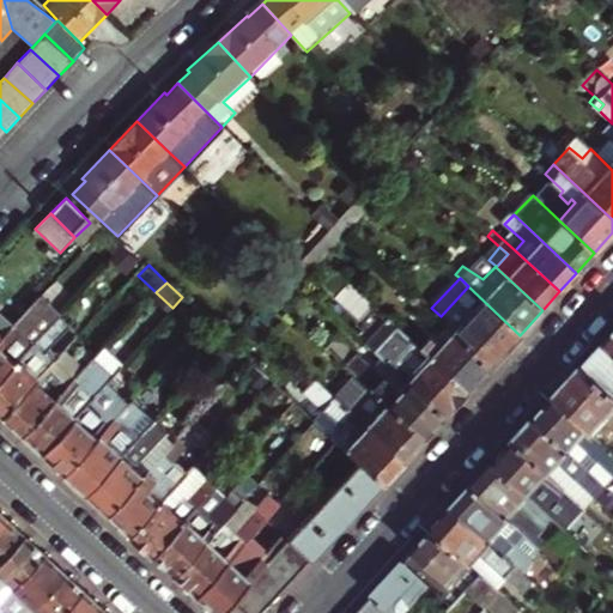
[(520,335),(468,286),(441,316),(448,323),(442,331),(486,371),(520,335)]
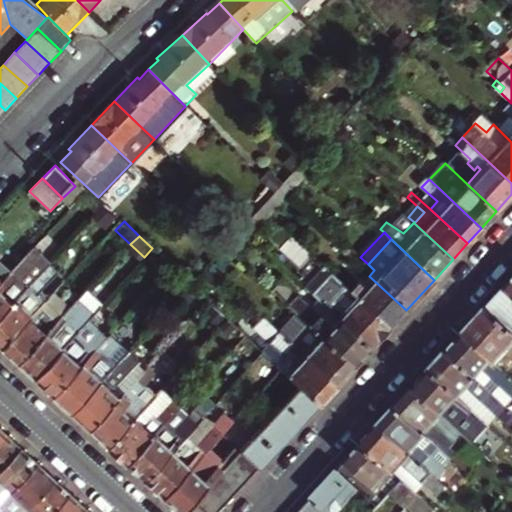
[(0,320),(56,260),(39,245),(14,271),(0,286),(0,320)]
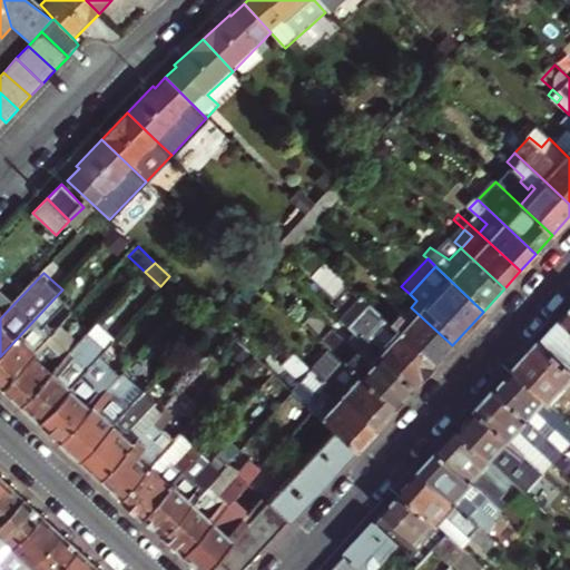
[(0,318),(16,302),(0,286),(0,318)]
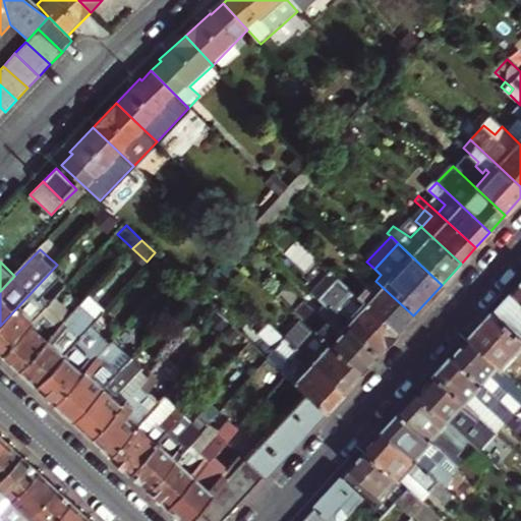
[(58,264),(57,265),(0,326),(0,351),(4,355),(49,307),(41,300),(47,295),(68,272),(58,264)]
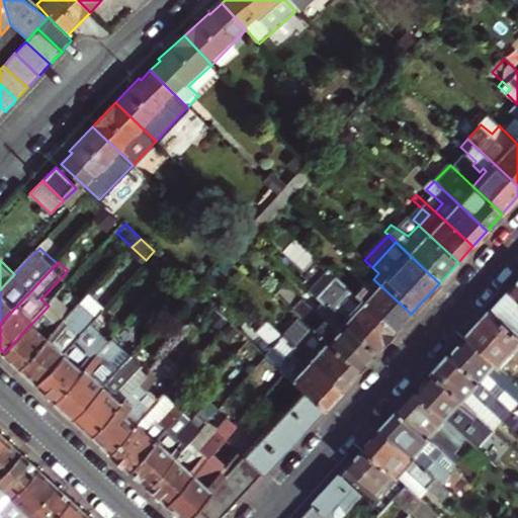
[(368,274),(352,291),(395,331),(399,327),(411,314),(373,279),(368,274)]
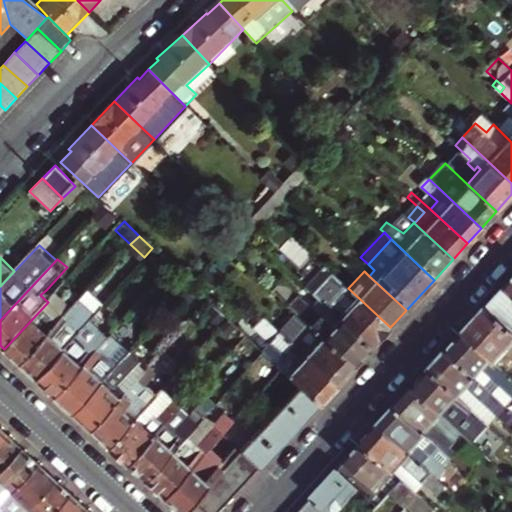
[(326,306),(346,285),(336,276),(316,297),(326,306)]
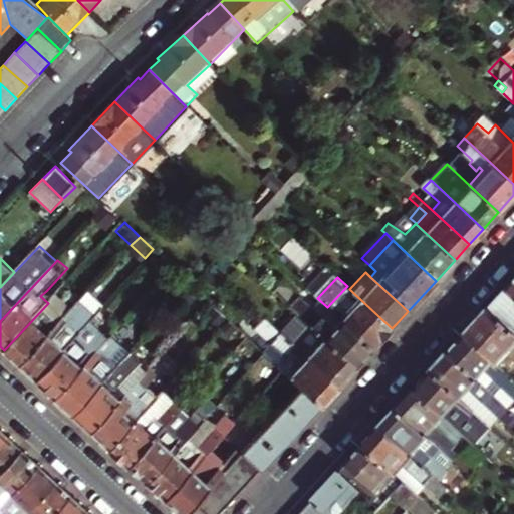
[(300,316),(315,330),(355,368),(372,349),(342,321),(335,330),(324,320),(285,284),(276,294),(300,316)]
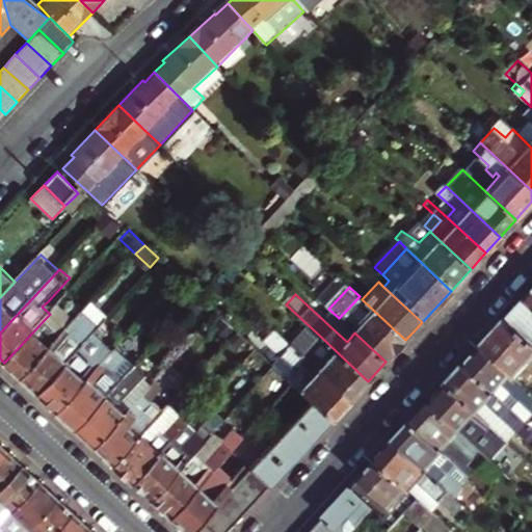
[(531,298),(528,295),(509,316),(531,338),(531,298)]
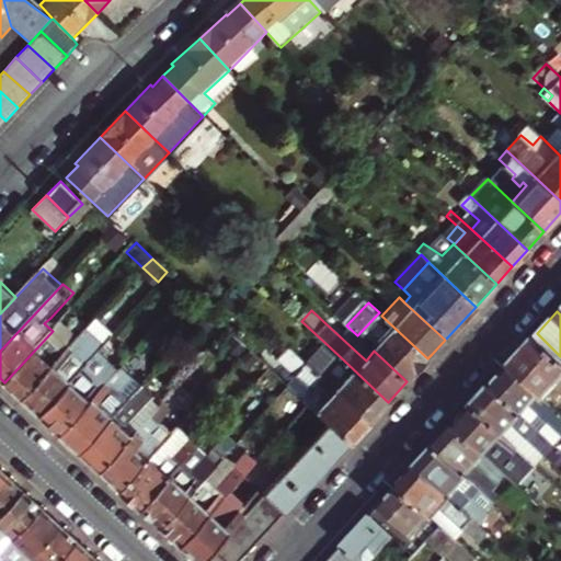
[(374,351),(407,381),(427,358),(381,316),(379,312),(357,335),(363,340),(374,351)]
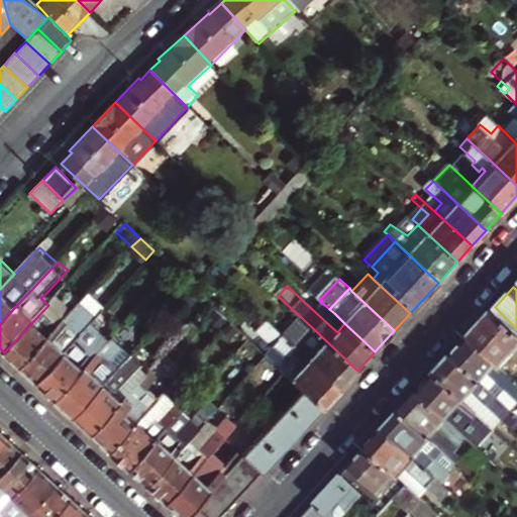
[(91,289),(72,311),(19,366),(36,383),(82,334),(74,328),(84,318),(81,315),(99,297),(91,289)]
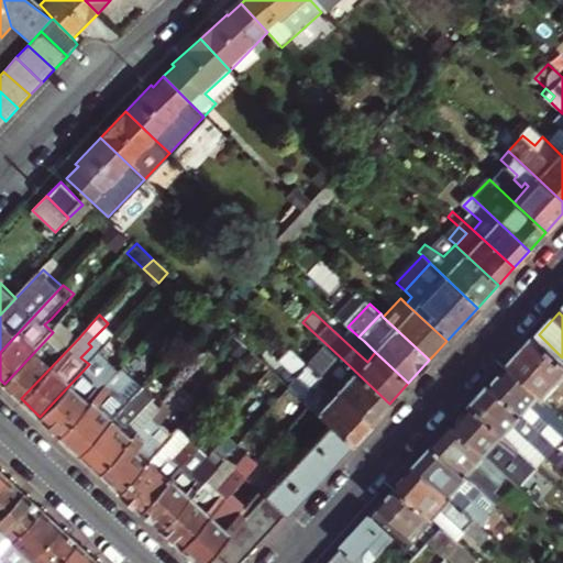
[(44,324),(53,332),(58,326),(51,319),(44,324)]
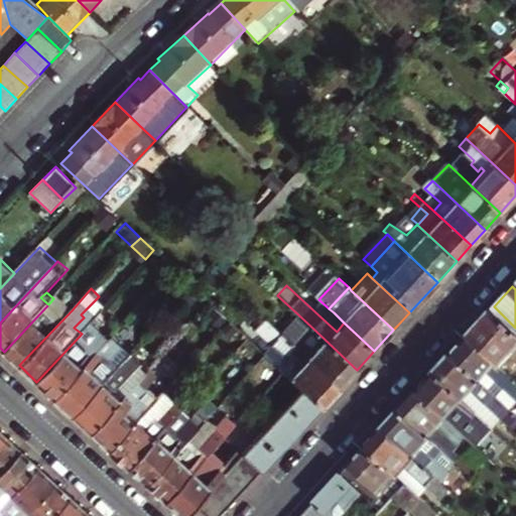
[(48,304),(4,352),(19,365),(72,310),(68,306),(65,309),(56,318),(49,312),(58,303),(61,300),(56,295),(53,298),(48,304)]
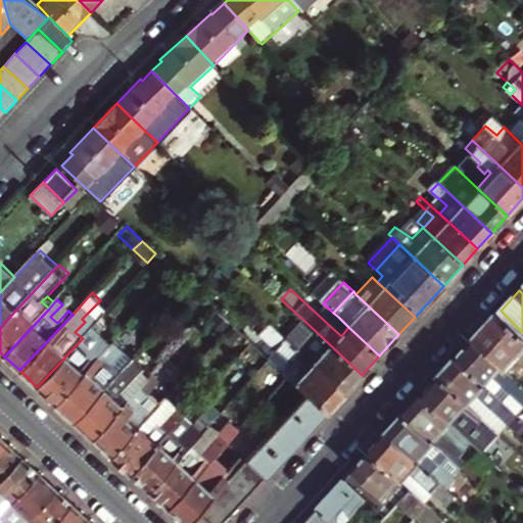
[(65,314),(59,307),(50,317),(57,323),(65,314)]
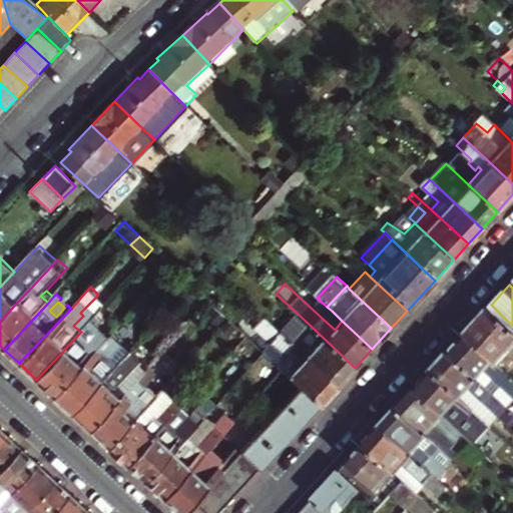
[(512,326),(491,305),(467,331),(501,363),(512,349),(512,326)]
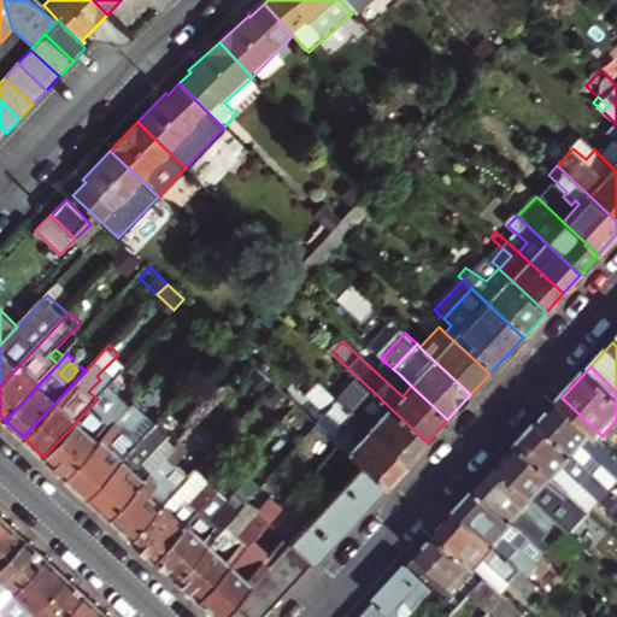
[(403,397),(411,386),(399,374),(389,385),(403,397)]
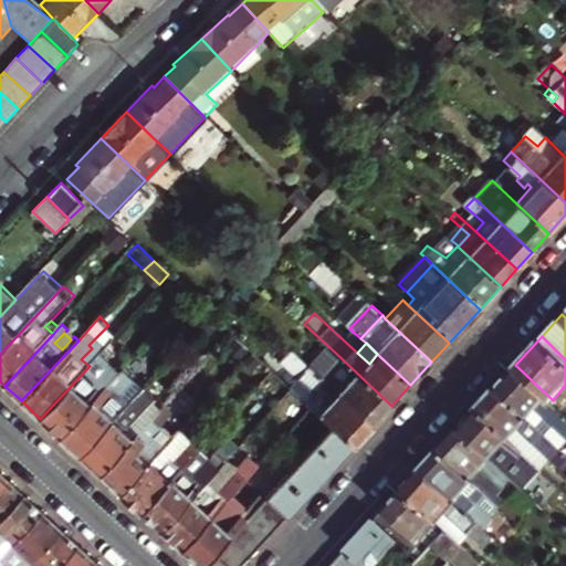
[(81,359),(90,366),(100,355),(92,348),(81,359)]
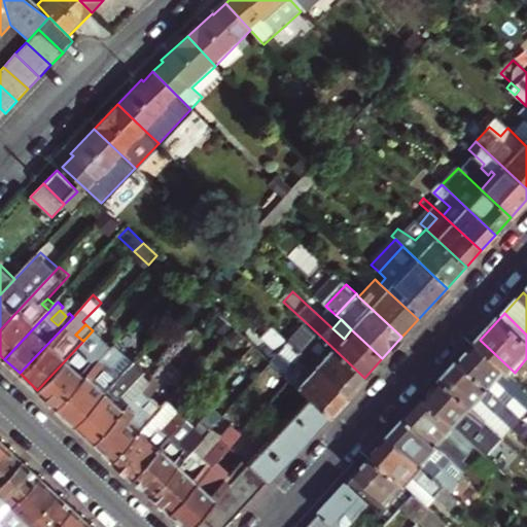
[(308,324),(289,344),(305,358),(323,339),(308,324)]
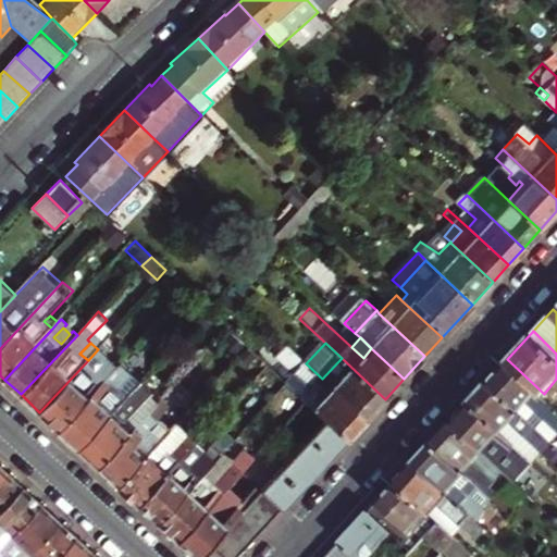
[(122,364),(132,355),(122,345),(109,359),(119,369),(122,364)]
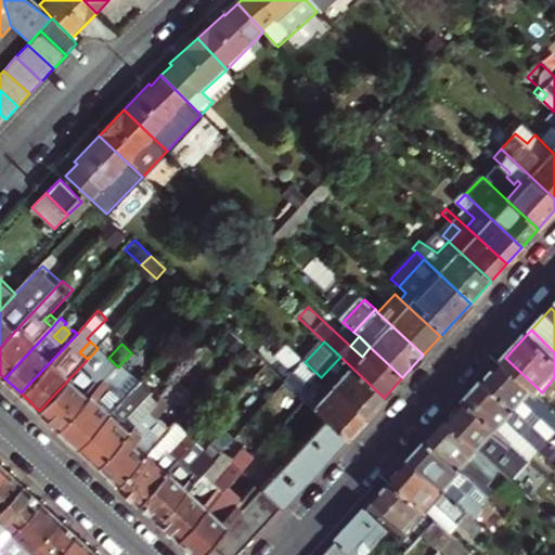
[(278,358),(295,373),(305,362),(288,347),(278,358)]
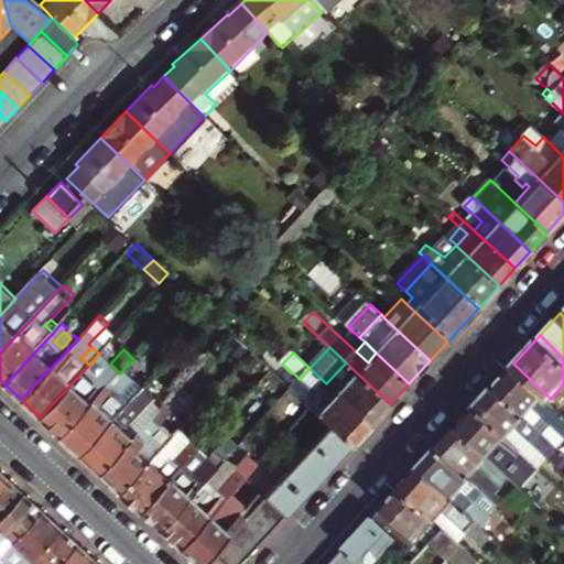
[(89,365),(40,418),(49,425),(61,437),(120,373),(110,364),(99,354),(89,365)]
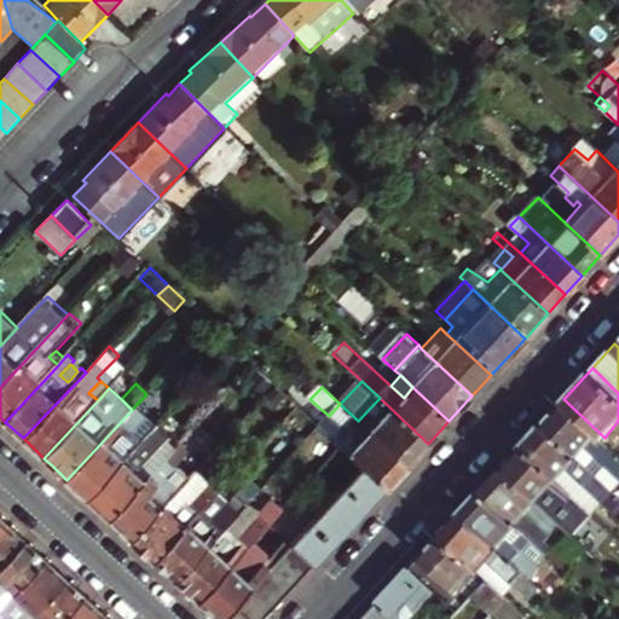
[(380,398),(358,421),(406,467),(428,444),(380,398)]
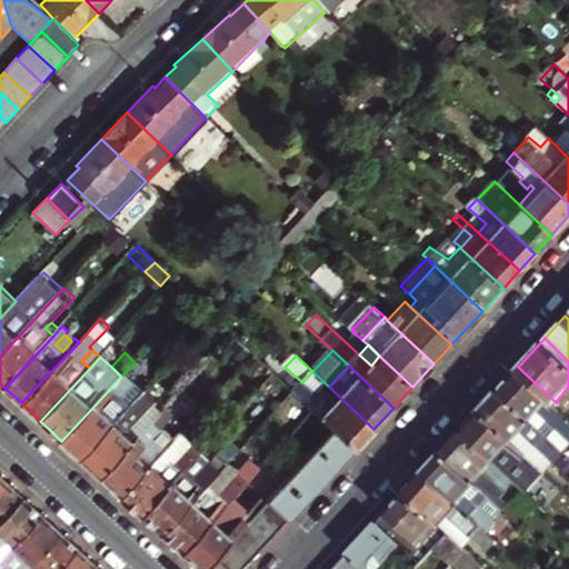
[(518,367),(499,388),(535,421),(541,413),(568,439),(568,415),(556,402),(518,367)]
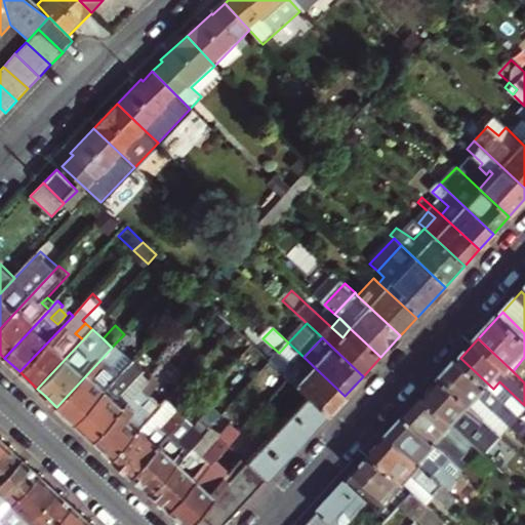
[(290,380),(309,398),(327,415),(345,396),(304,357),(288,342),(279,353),(294,367),(286,376),(290,380)]
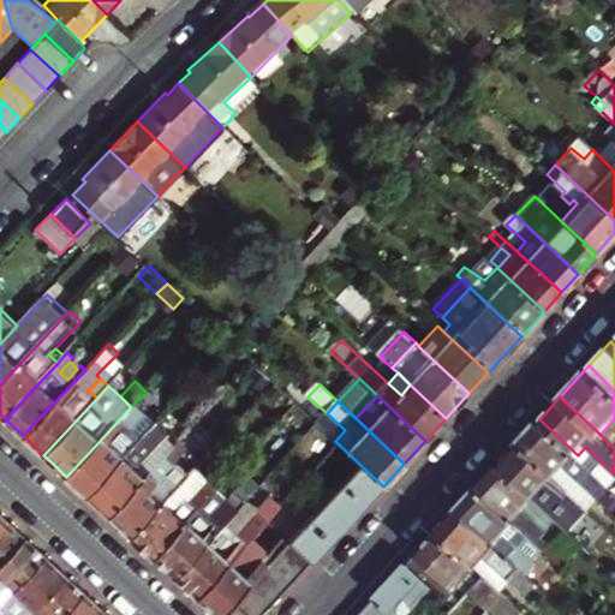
[(88,496),(153,429),(157,424),(135,402),(131,407),(66,477),(88,496)]
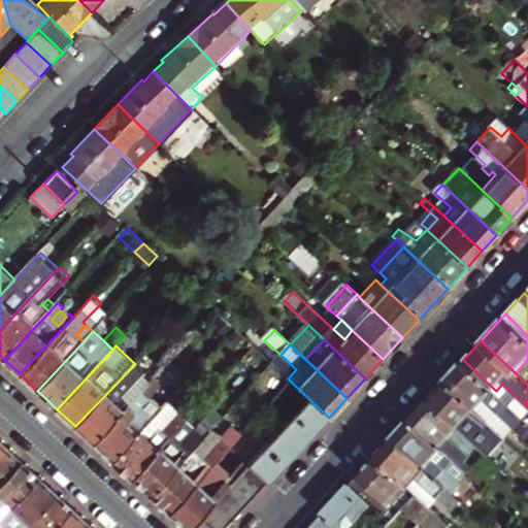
[(272,363),(274,365),(288,378),(296,369),(281,355),(272,363)]
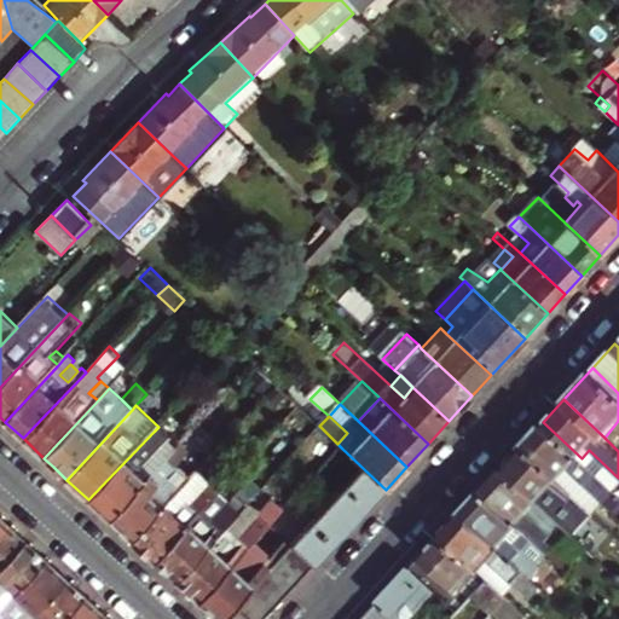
[(582,458),(543,422),(522,443),(560,478),(568,469),(599,497),(618,516),(618,492),(617,490),(582,458)]
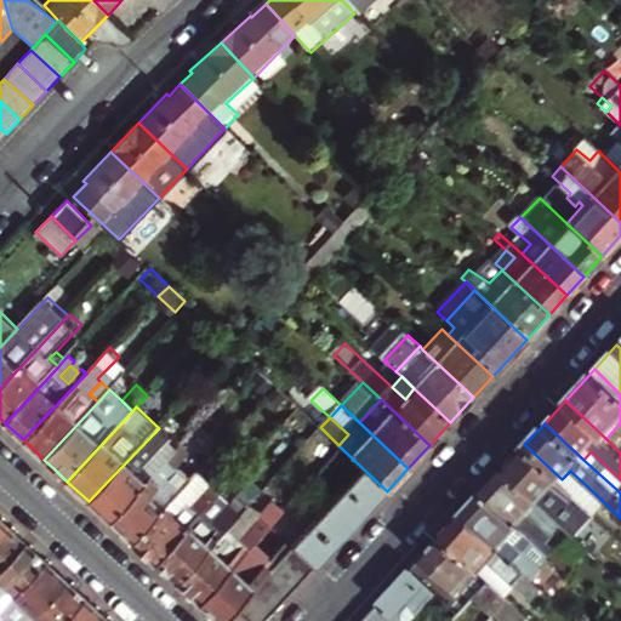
[(160,439),(154,433),(89,501),(110,522),(166,463),(151,449),(160,439)]
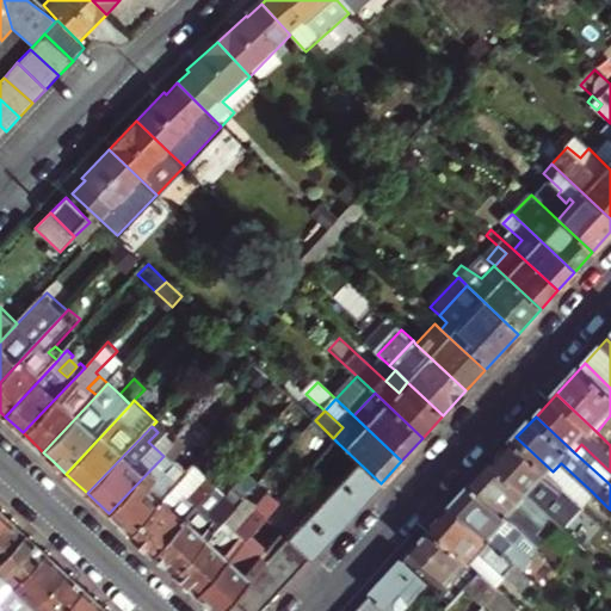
[(497,460),(532,494),(555,516),(557,518),(579,497),(553,471),(516,437),(497,460)]
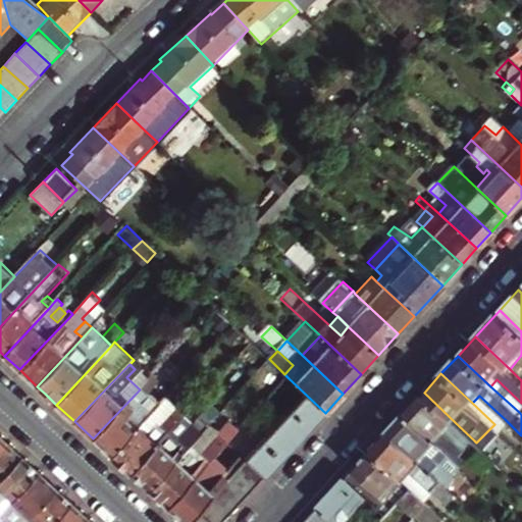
[(158,378),(147,390),(161,404),(166,398),(172,393),(158,378)]
